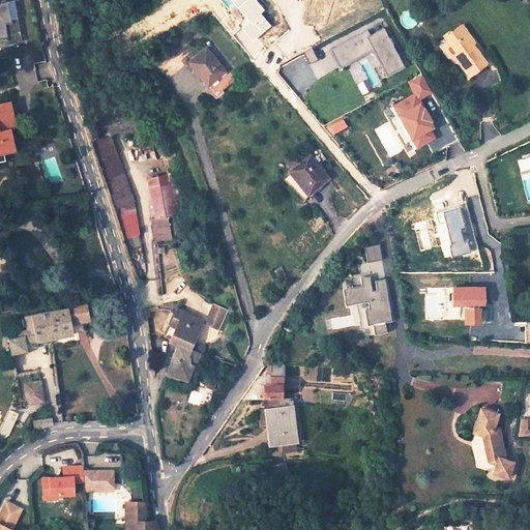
[(7,0),(0,0),(0,36),(7,36),(7,32),(20,30),(18,16),(10,17),(7,0)]
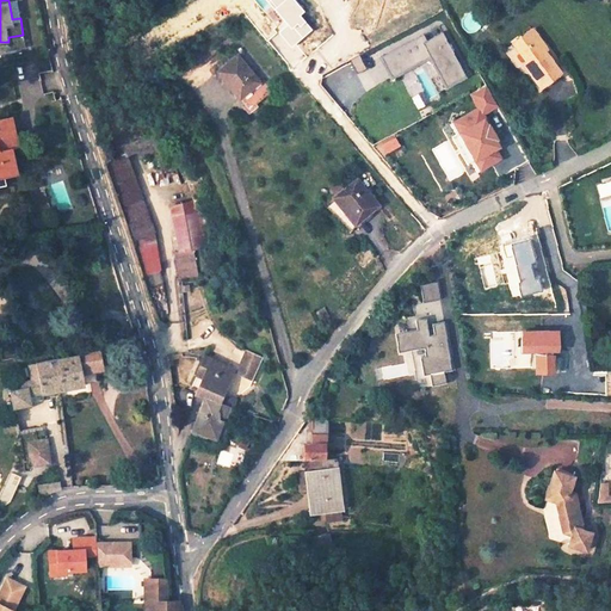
[(556,73),(539,47),(542,44),(531,29),(513,39),(525,60),(530,67),(525,71),(536,87),(556,73)]
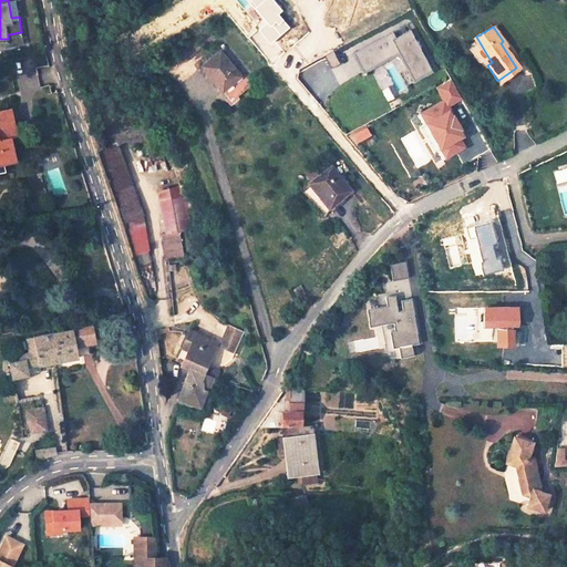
[(363,70),(399,51),(413,79),(432,69),(410,28),(395,35),(393,30),(353,51),(363,70)]
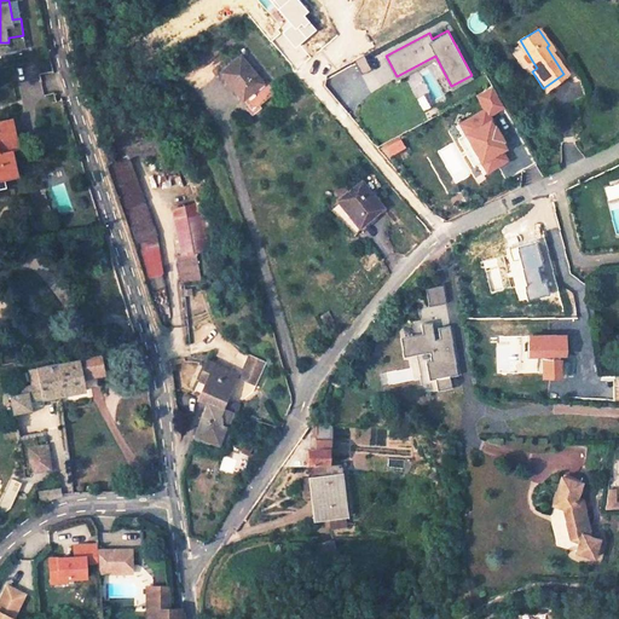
[(23,35),(9,38),(9,42),(9,48),(25,46),(23,35)]
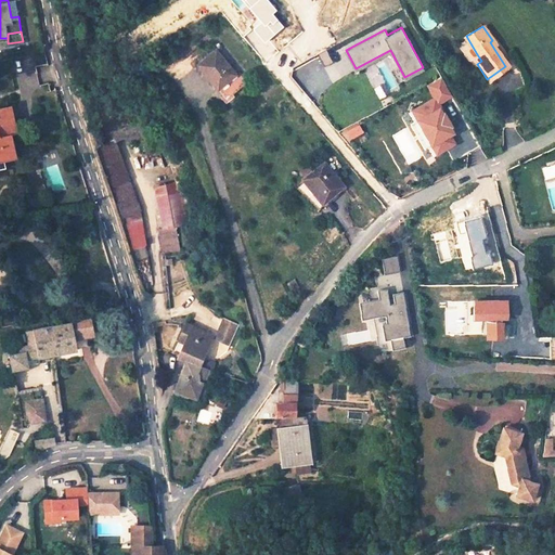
[(234,73),(214,49),(196,63),(217,88),(234,73)]
